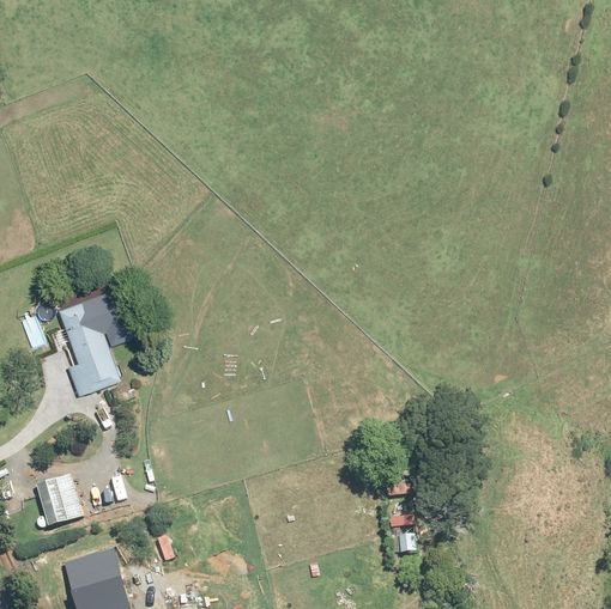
[(95,306),(90,294),(58,306),(77,360),(67,364),(78,393),(122,377),(104,328),(119,323),(110,300),(95,306)]
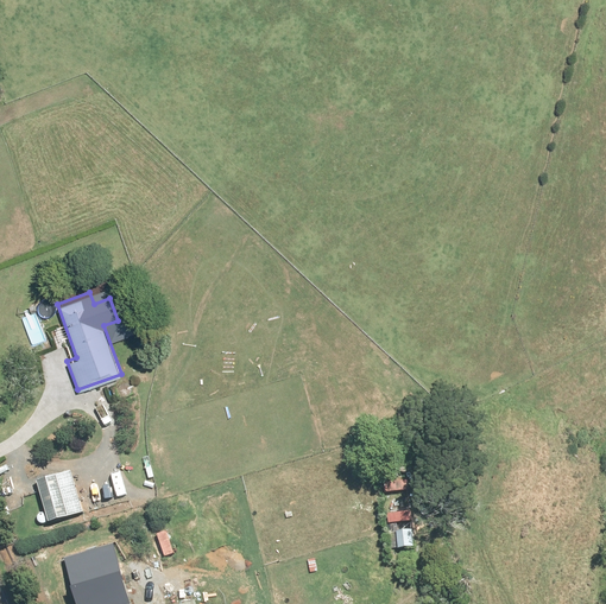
[(81,510),(69,469),(36,477),(46,520),(81,510)]
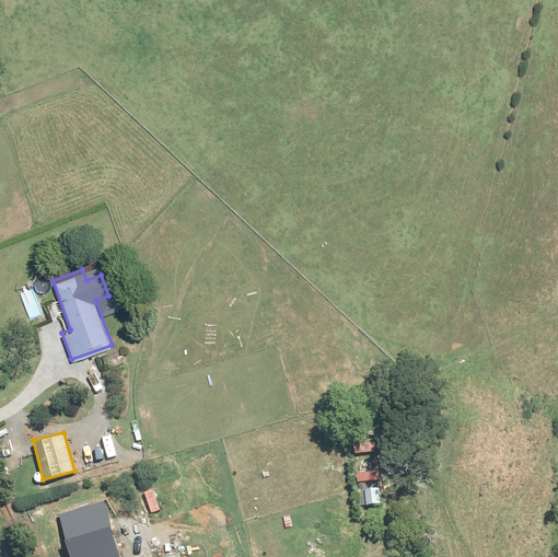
[(161,507),(153,487),(143,491),(151,511),(161,507)]
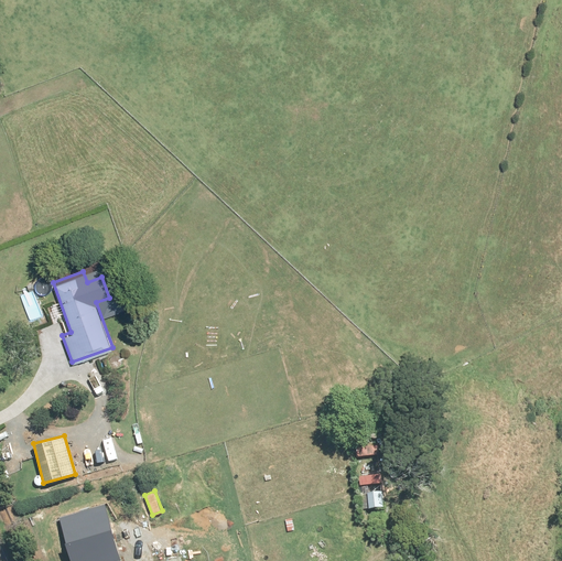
[(384,507),(382,491),(366,491),(367,508),(384,507)]
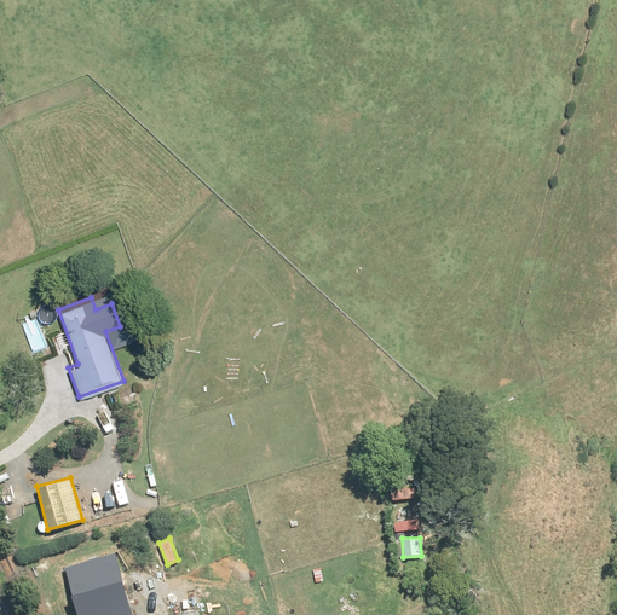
[(107,614),(98,593),(71,604),(76,614),(107,614)]
